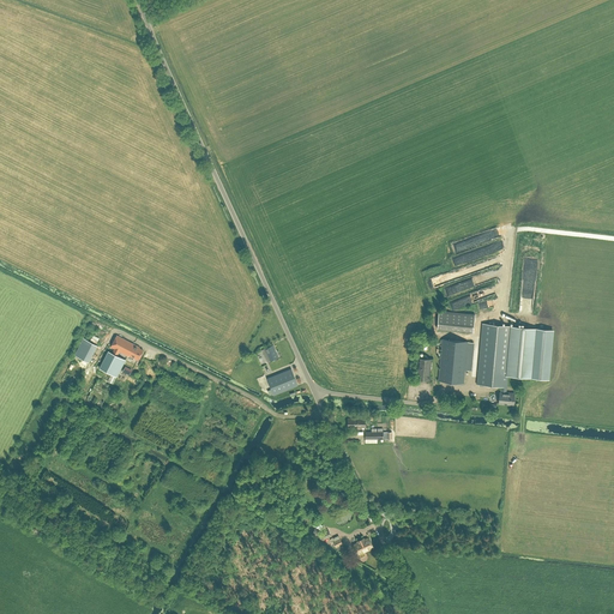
[(476,242),(475,236),(453,242),(457,253),(461,252),(459,248),(476,242)]
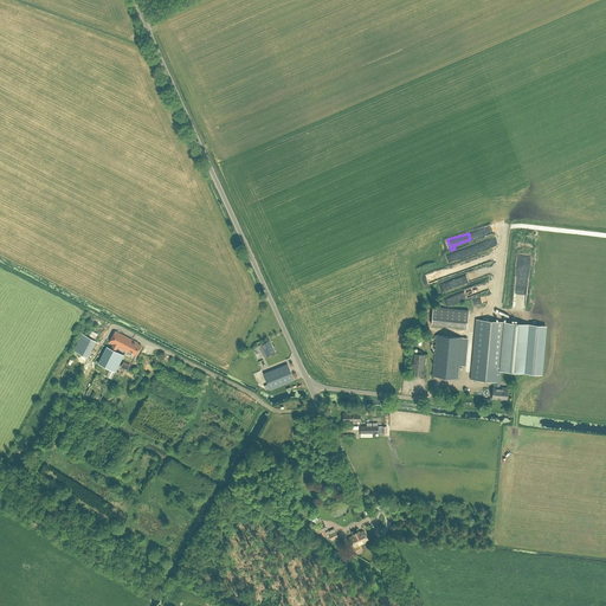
[(431,324),(466,328),(469,310),(433,307),(431,324)]
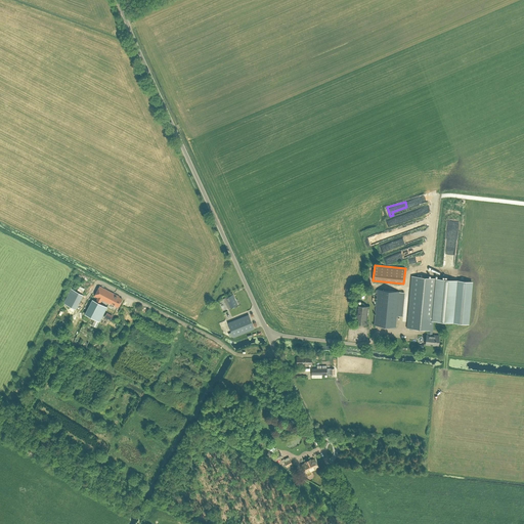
[(433,320),(467,323),(471,281),(411,275),(406,328),(427,330),(426,335),(425,335),(424,344),(438,345),(439,335),(432,335),(433,320)]
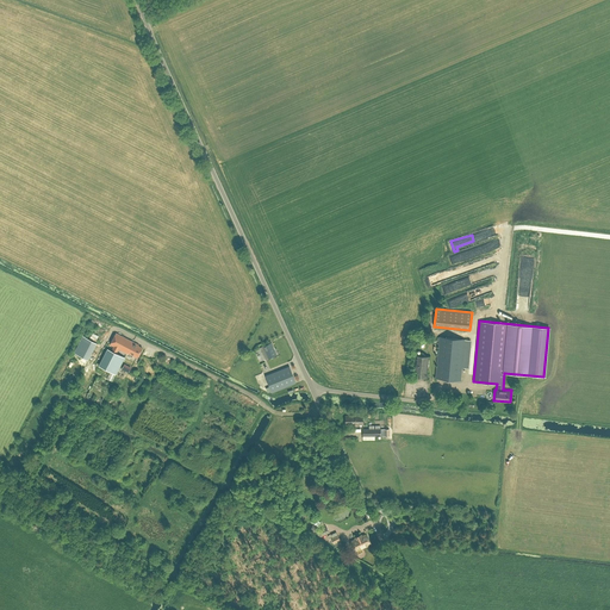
[(118,349),(128,354),(128,353),(137,358),(142,348),(138,346),(138,344),(116,332),(110,344),(113,347),(111,350),(107,348),(98,365),(114,374),(124,358),(116,353),(118,349)]
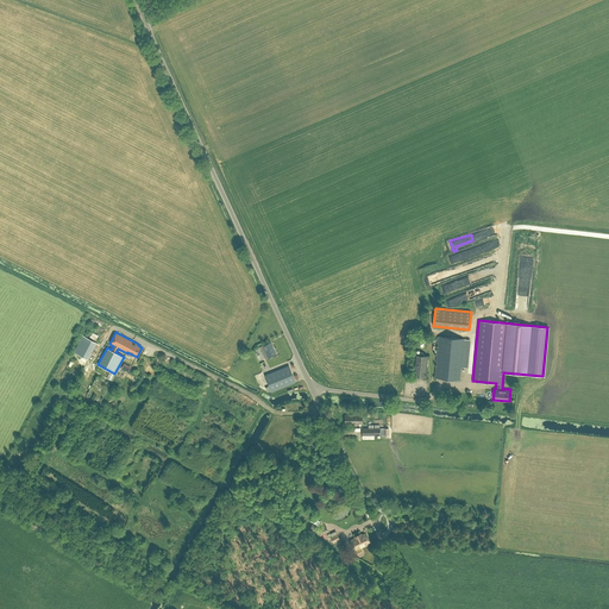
[(96,343),(82,336),(74,352),(88,359),(96,343)]
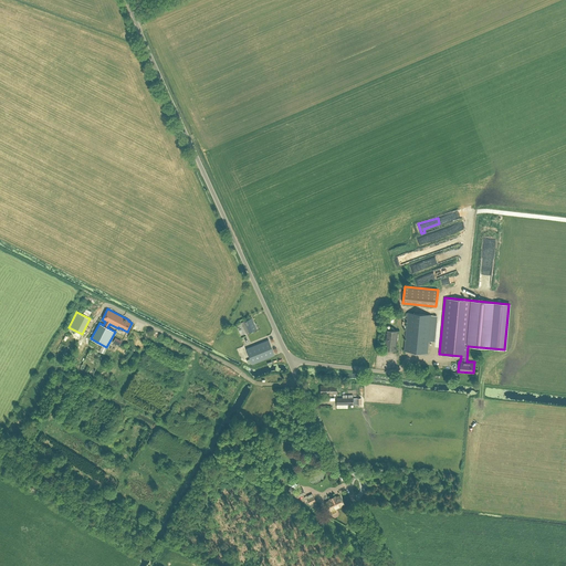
[(427,354),(428,342),(433,342),(437,316),(431,315),(408,313),(404,352),(427,354)]
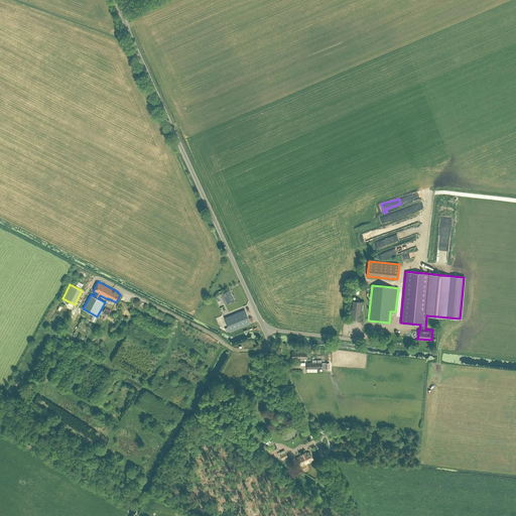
[(227,302),(234,299),(229,289),(223,292),(224,295),(221,296),(225,303),(227,302)]
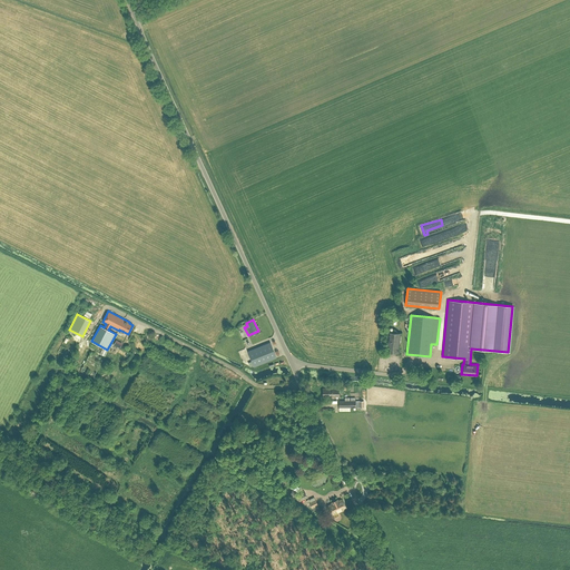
[(386,352),(397,353),(400,334),(389,332),(386,352)]
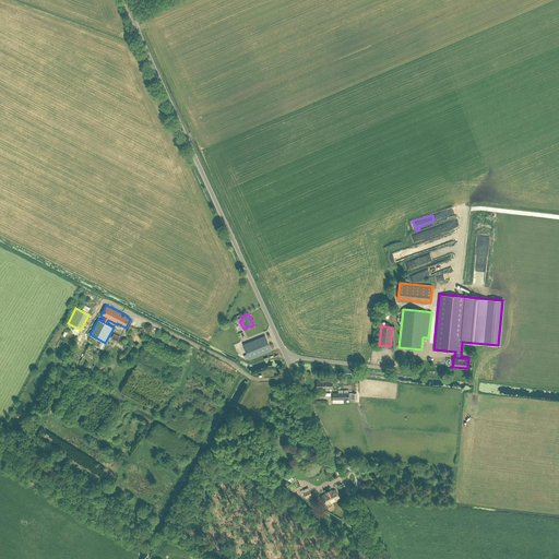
[(242,344),(249,359),(271,351),(265,335),(242,344)]
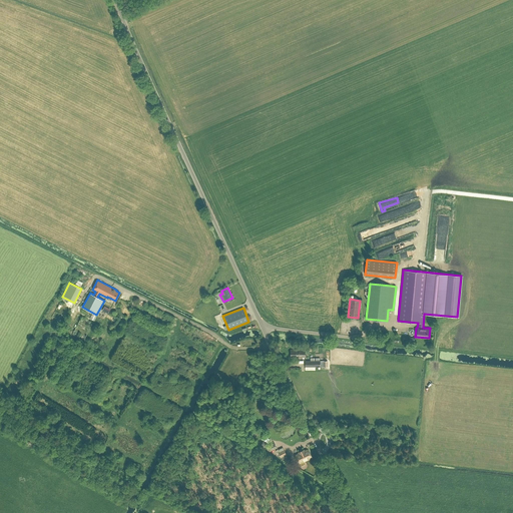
[(265,448),(270,451),(277,448),(275,444),(270,446),(264,442),(263,443),(261,446),(265,448)]
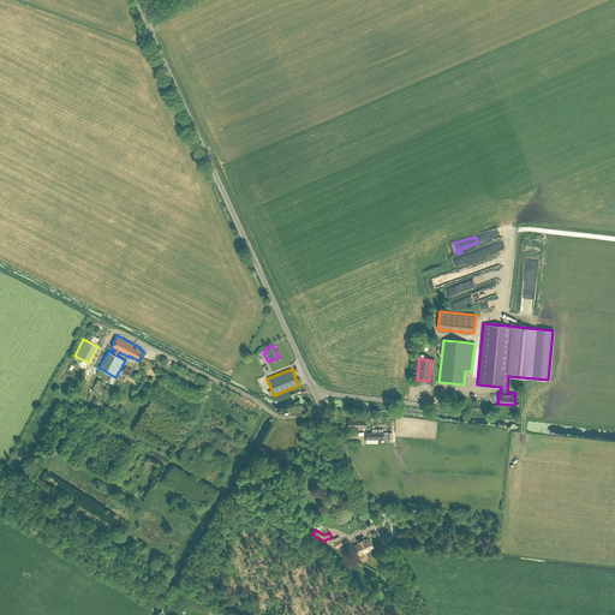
[(365,541),(364,539),(358,542),(359,543),(354,545),(354,547),(353,547),(354,550),(356,550),(359,557),(360,559),(365,556),(365,555),(364,551),(374,548),(370,538),(365,541)]
